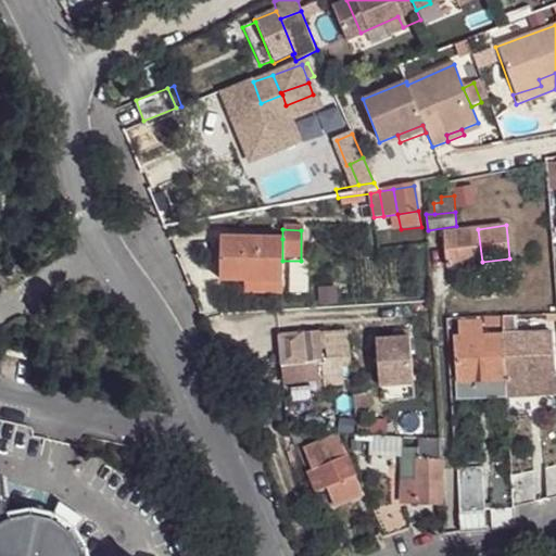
[(482,262),(478,229),(444,235),(449,267),(482,262)]
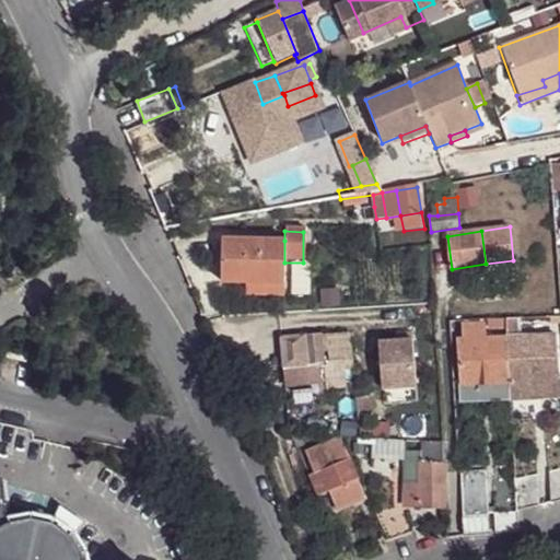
[(284,241),(220,240),(220,283),(245,284),(283,284),(284,241)]
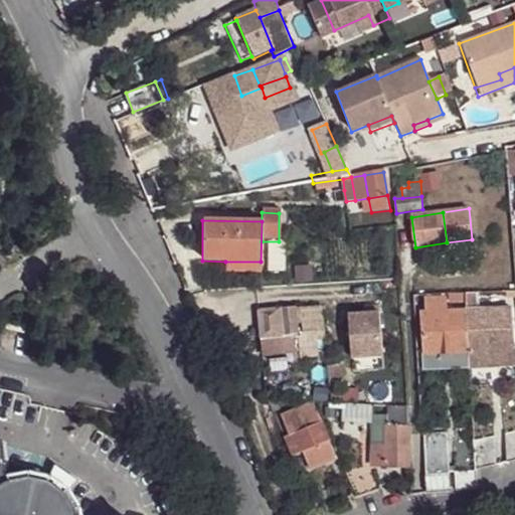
[(226,271),(261,272),(261,262),(225,262),(226,271)]
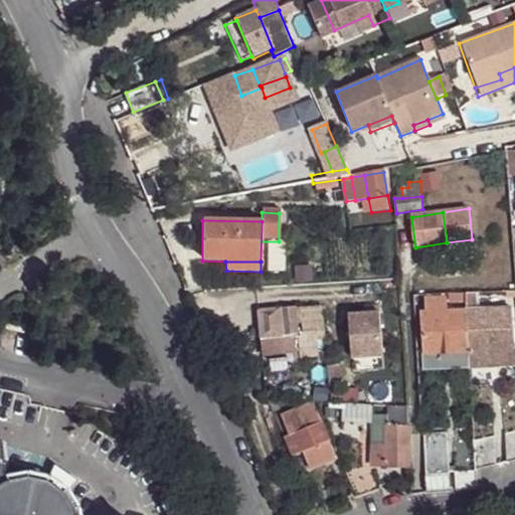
[(500,291),(487,292),(487,299),(500,299),(500,291)]
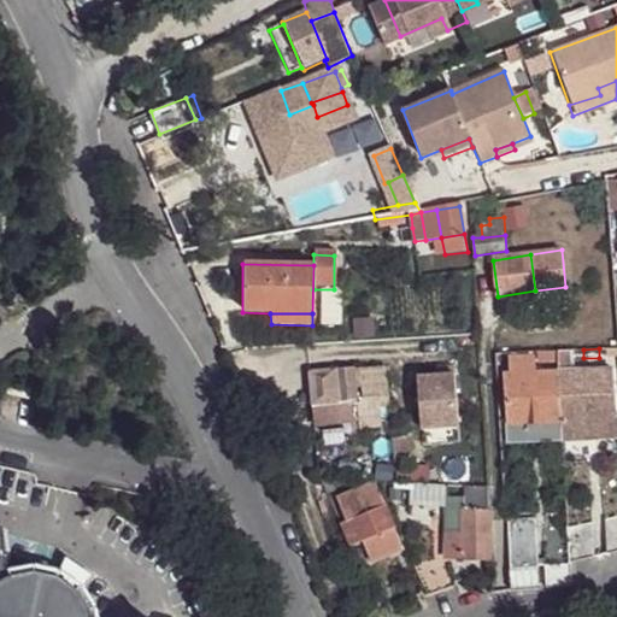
[(570,370),(569,350),(558,351),(558,370),(570,370)]
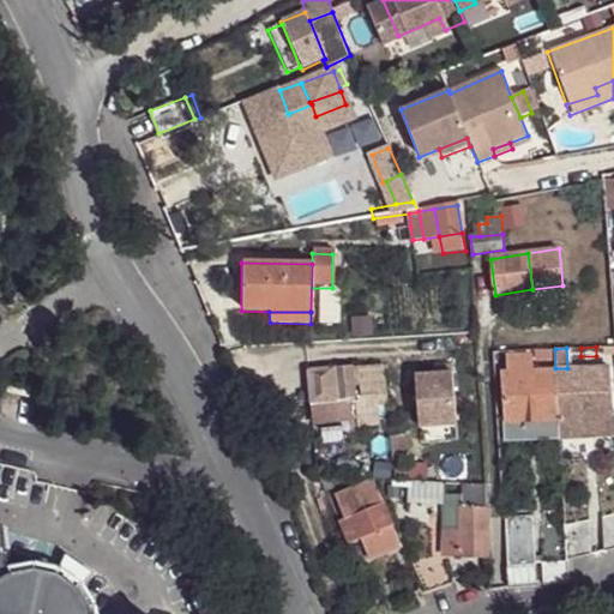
[(555,368),(555,349),(545,350),(546,363),(551,365),(551,369),(555,368)]
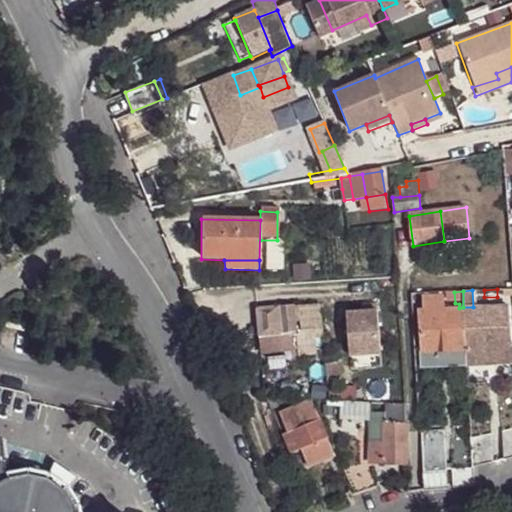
[(467,364),(465,347),(463,307),(459,308),(446,308),(445,297),(424,299),(425,310),(419,310),(422,352),(424,366),(467,364)]
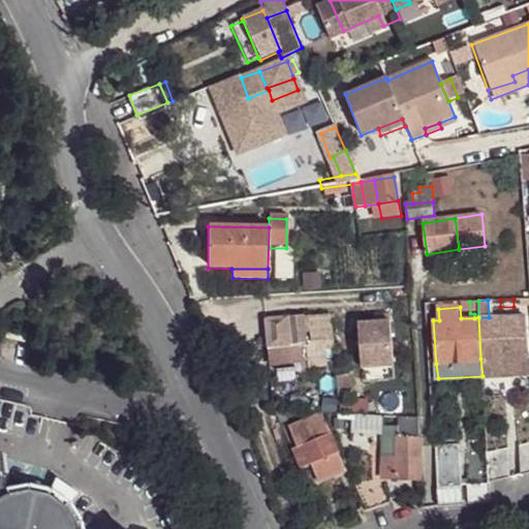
[(333,312),(266,317),(270,362),(308,359),(309,366),(323,365),(321,349),(337,348),(333,312)]
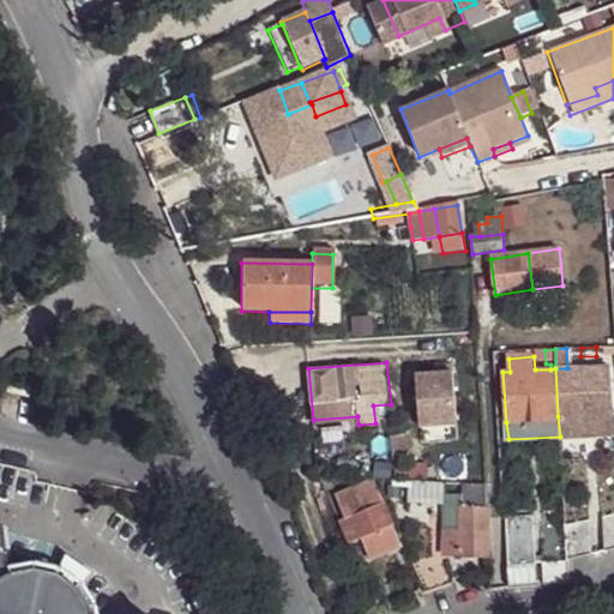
[(584,435),(582,415),(612,415),(611,365),(567,368),(555,368),(558,416),(560,437),(584,435)]
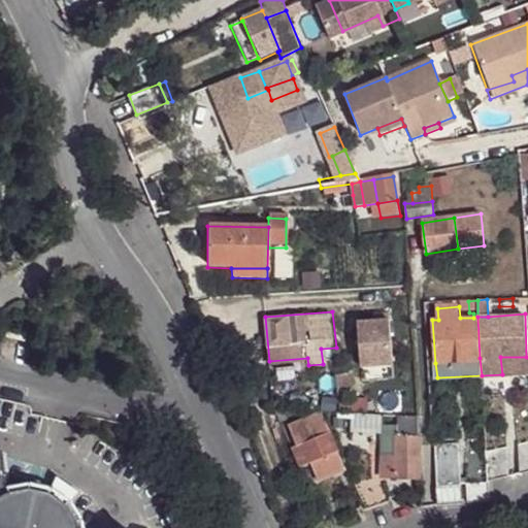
[(358,322),(362,368),(393,366),(389,319),(358,322)]
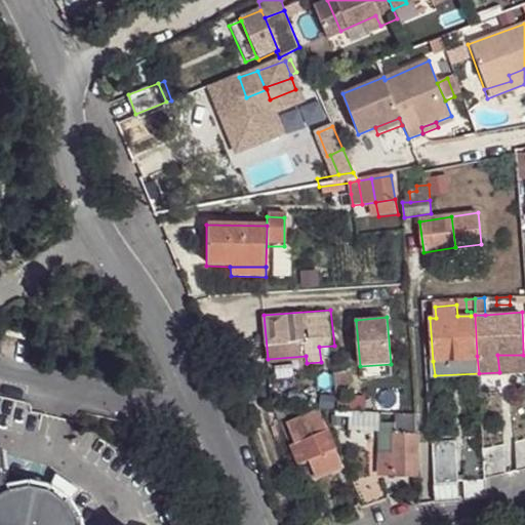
[(21,328),(1,323),(0,326),(0,335),(17,339),(21,328)]
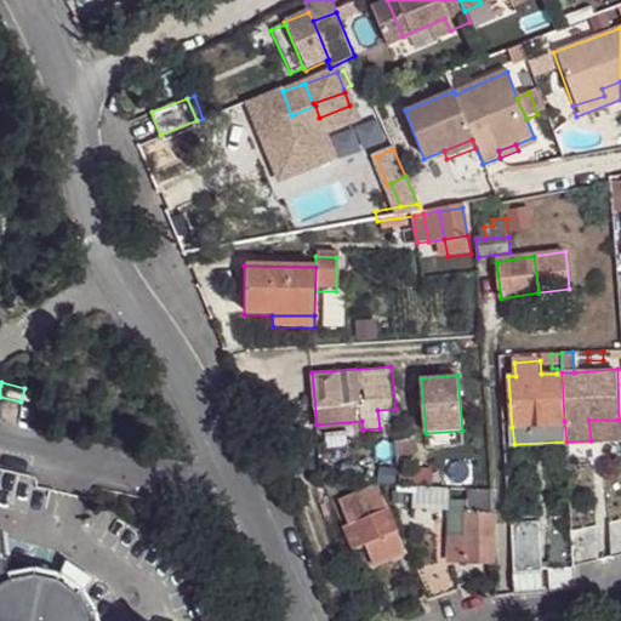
[(591,440),(620,438),(620,419),(619,420),(588,420),(591,440)]
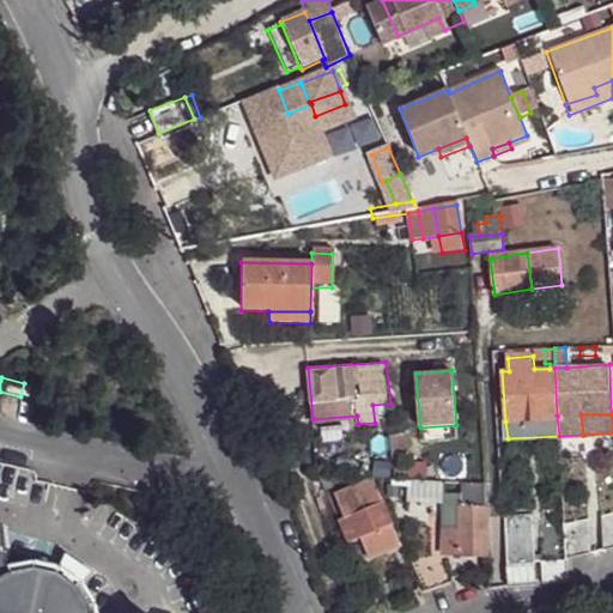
[(332,493),(341,517),(346,515),(380,501),(369,478),(332,493)]
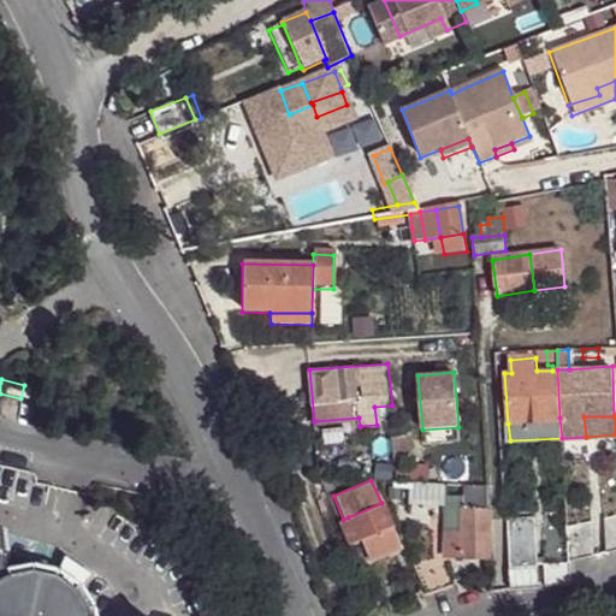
[(460,508),(460,495),(443,493),(443,529),(460,529),(460,508)]
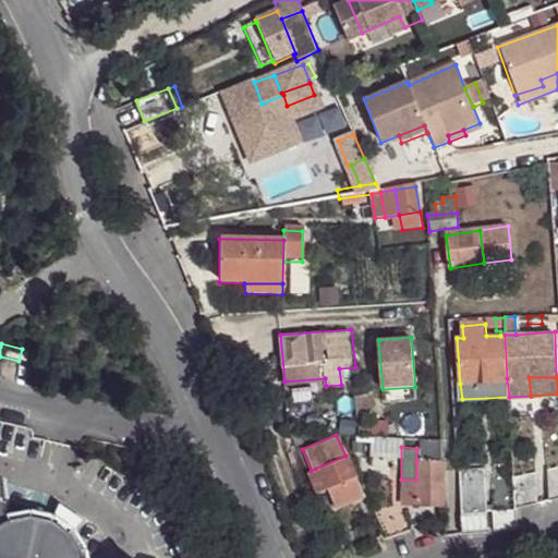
[(438,459),(438,447),(416,448),(416,460),(438,459)]
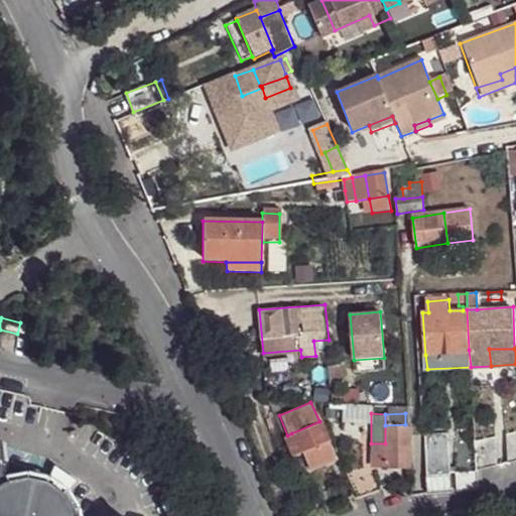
[(327,439),(319,421),(291,433),(300,449),(327,439)]
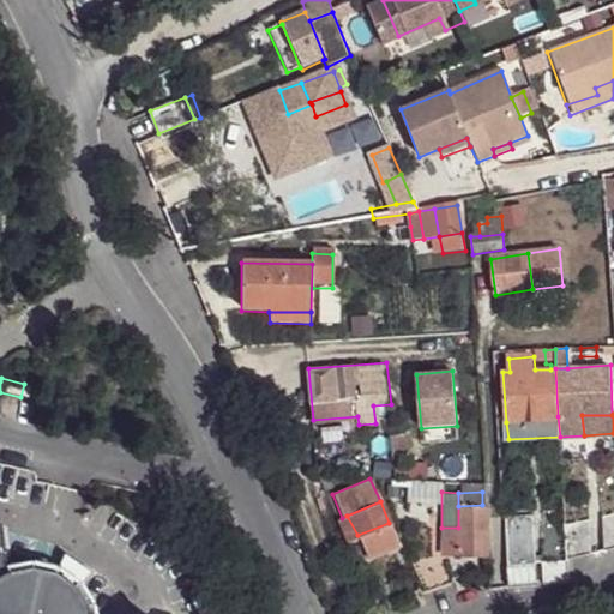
[(483,551),(482,505),(458,506),(458,528),(459,551),(483,551)]
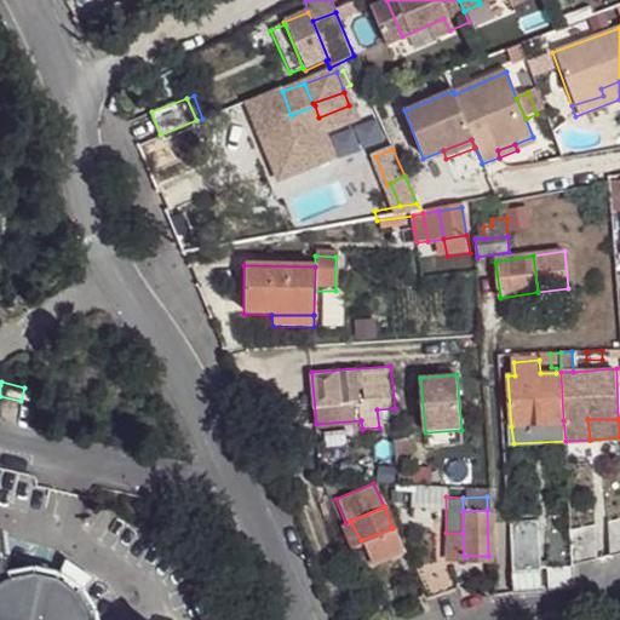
[(619,551),(619,516),(609,520),(609,554),(619,551)]
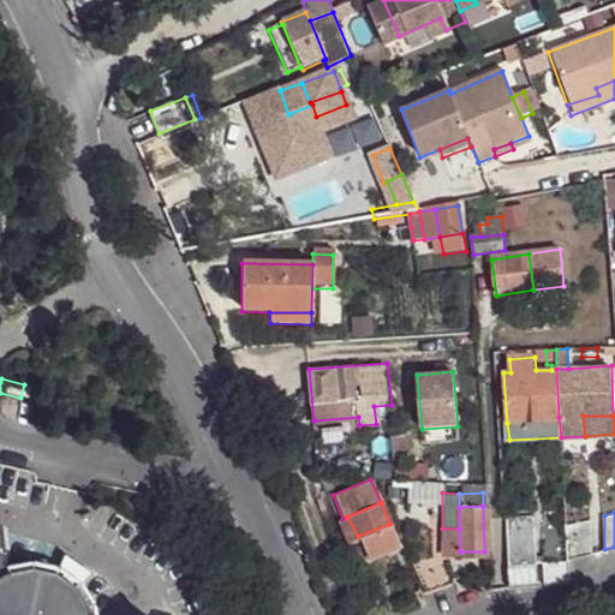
[(532,514),(506,515),(509,586),(536,584),(532,514)]
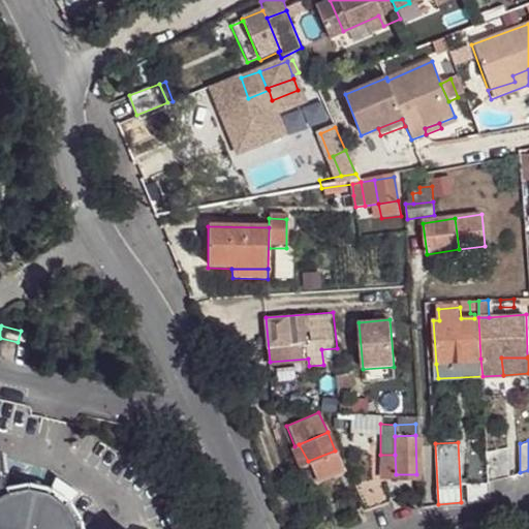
[(308,461),(299,444),(294,446),(292,447),(302,468),(309,464),(308,461)]
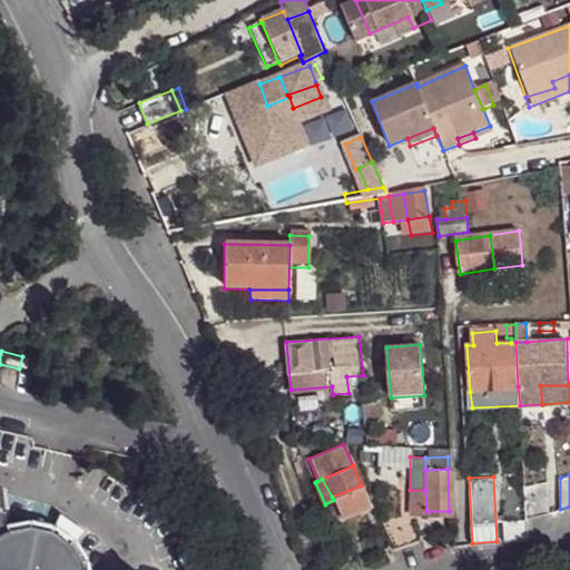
[(549,512),(547,480),(523,485),(526,517),(549,512)]
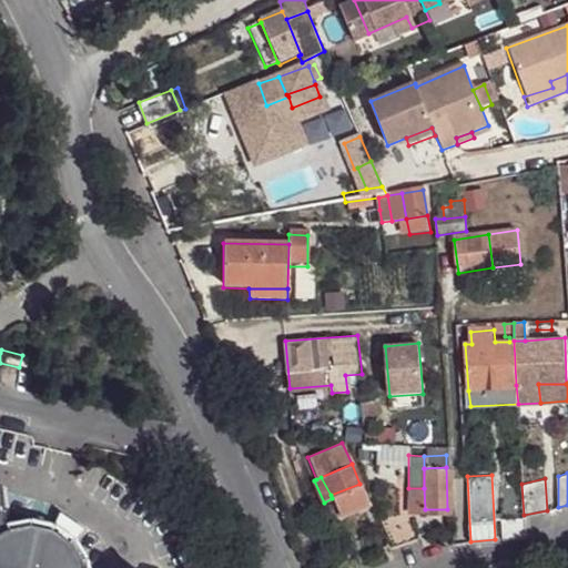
[(368,503),(359,484),(331,495),(338,514),(368,503)]
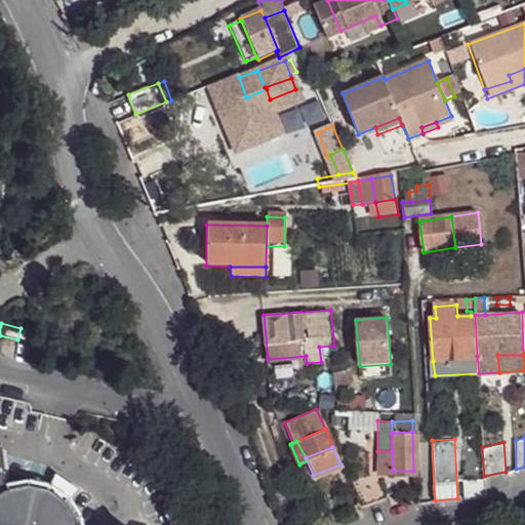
[(482,447),(462,447),(466,497),(485,495),(484,478),(484,476),(482,447)]
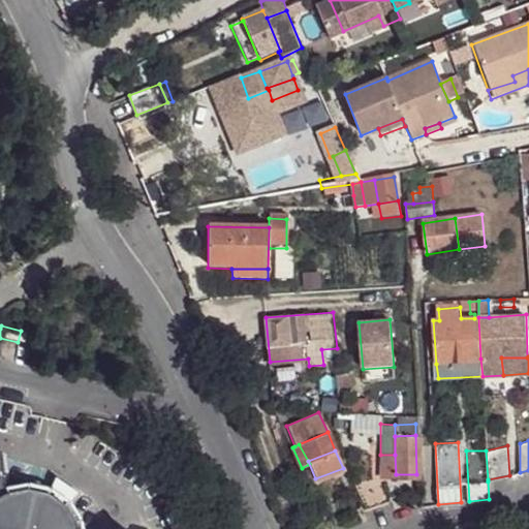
[(396,474),(395,455),(380,455),(380,476),(396,474)]
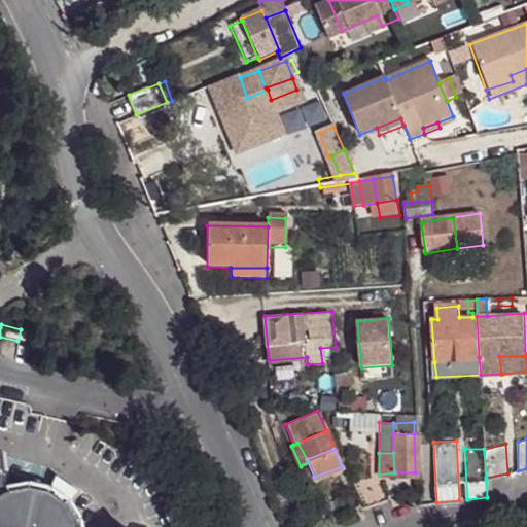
[(361,502),(385,497),(377,472),(351,479),(361,502)]
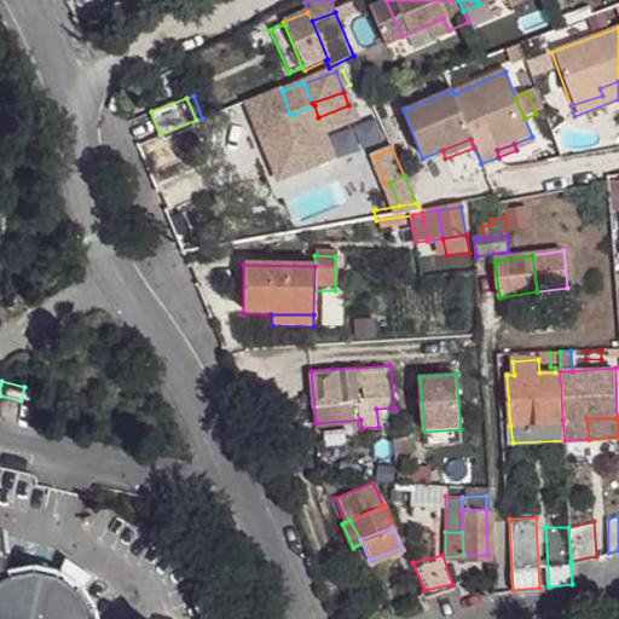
[(63,585),(69,591),(85,577),(57,559),(47,577),(56,580),(63,585)]
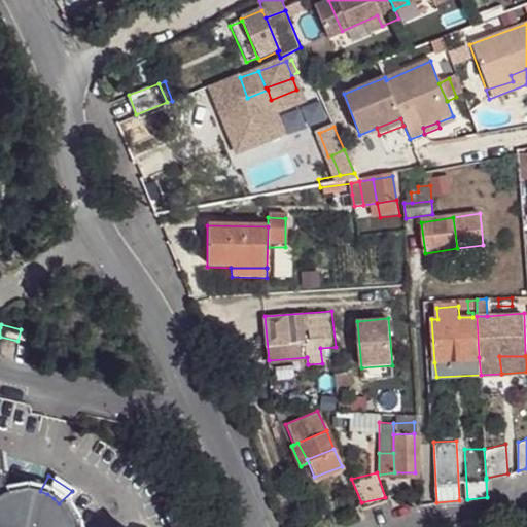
[(0,526),(71,526),(70,522),(67,516),(59,503),(54,498),(47,494),(40,491),(27,488),(19,487),(11,488),(0,491),(0,490),(0,526)]
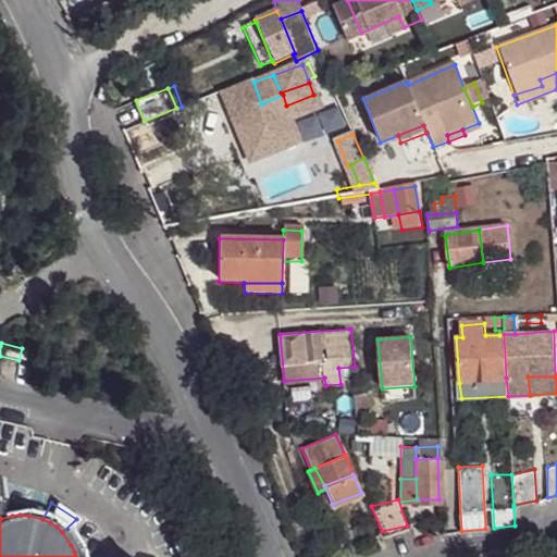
[(408,529),(407,525),(382,531),(384,535),(408,529)]
